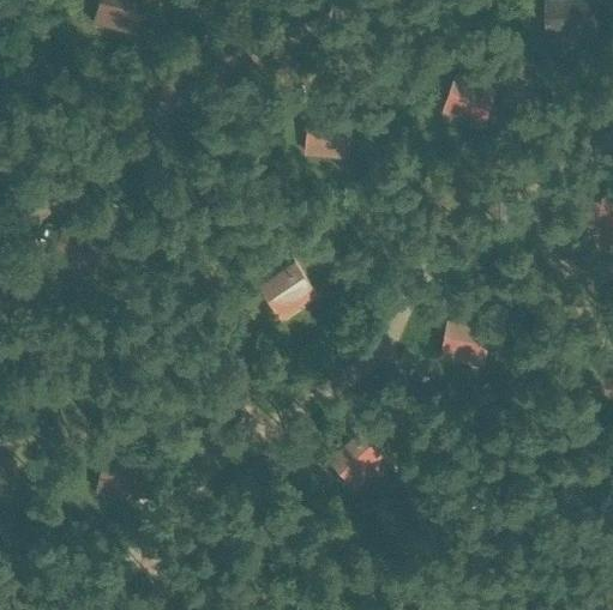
[(97,0),(91,25),(134,36),(143,0),(97,0)]
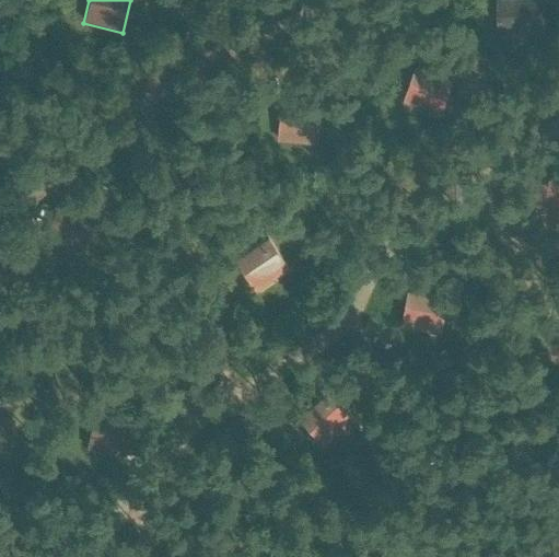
[(499,2),(499,30),(543,30),(543,1),(499,2)]
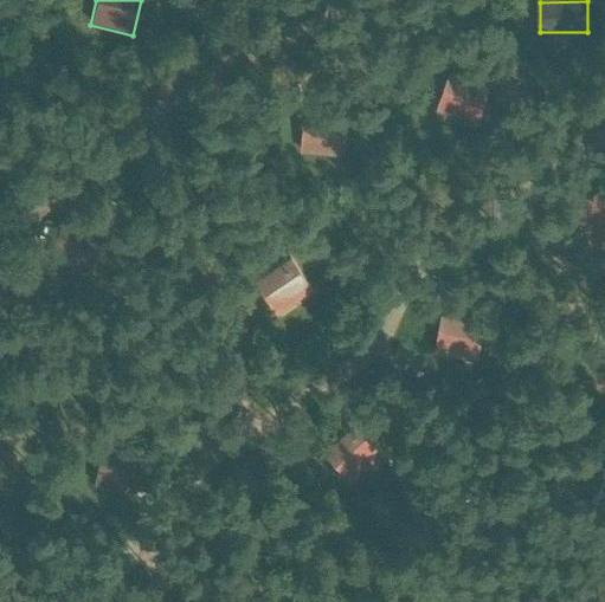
[(436,114),(475,127),(489,88),(450,75),(436,114)]
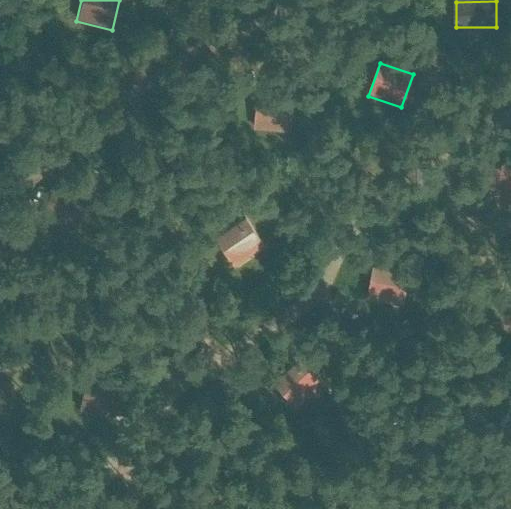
[(254,130),(290,133),(294,99),(258,95),(254,130)]
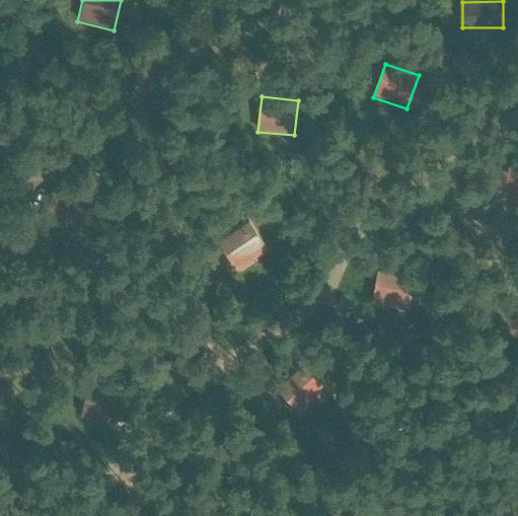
[(517,159),(488,179),(508,212),(517,205),(517,159)]
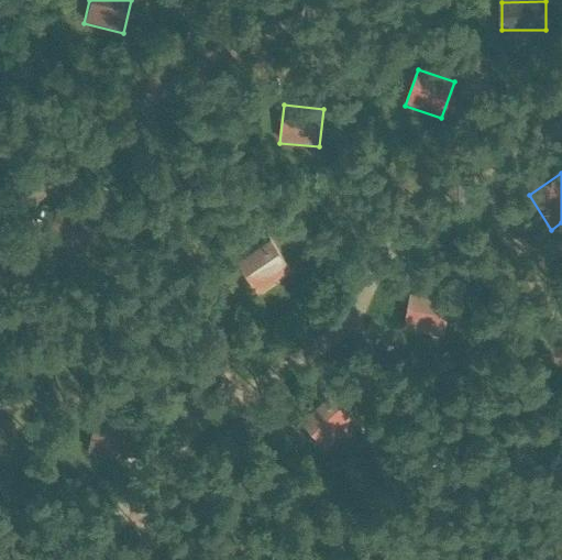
[(237,263),(257,295),(290,272),(271,242),(237,263)]
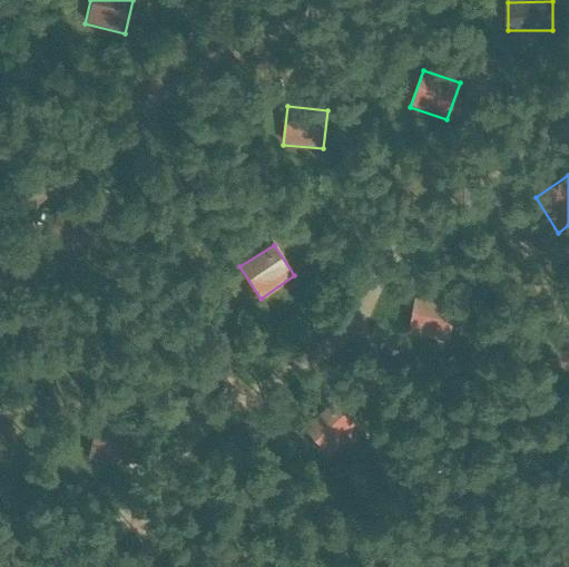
[(409,336),(450,343),(454,305),(415,299),(409,325),(409,336)]
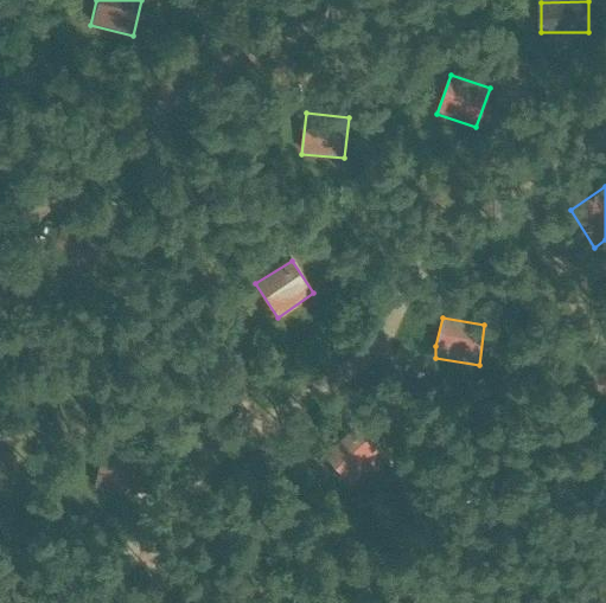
[(324,454),(351,486),(383,455),(355,427),(324,454)]
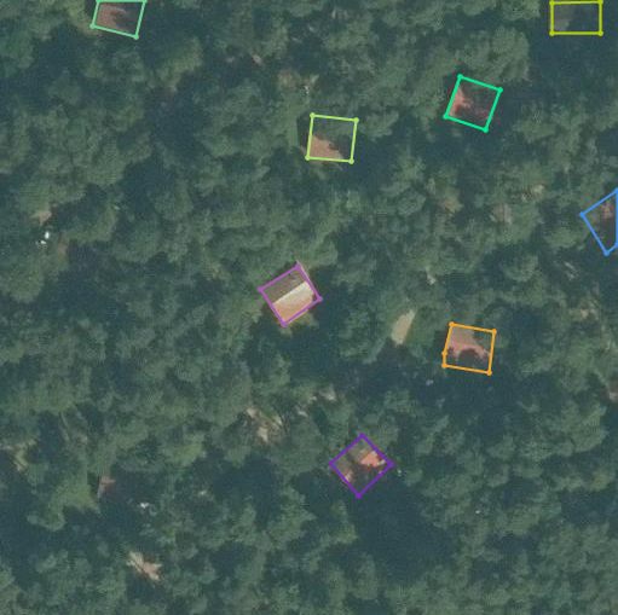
[(94,498),(104,499),(138,506),(144,465),(102,458),(94,498)]
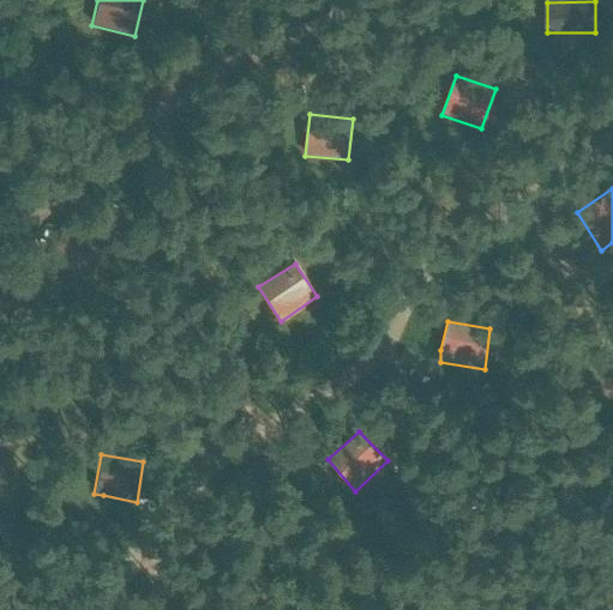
[(0,490),(10,493),(13,461),(0,459),(0,490)]
